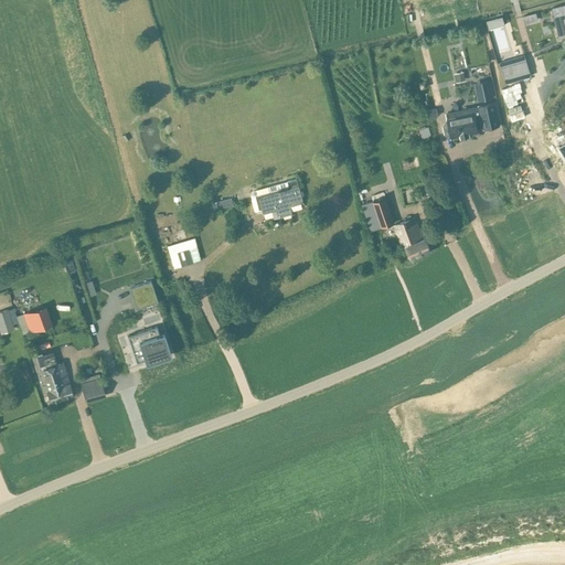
[(554,16),(560,38),(564,35),(564,11),(564,12),(564,13),(554,16)]
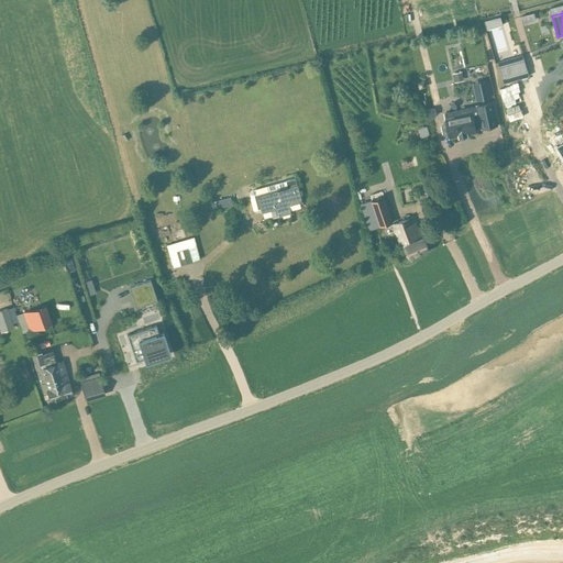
[(500,15),(484,21),(485,23),(487,30),(503,25),(501,20),(500,17),(500,15)]
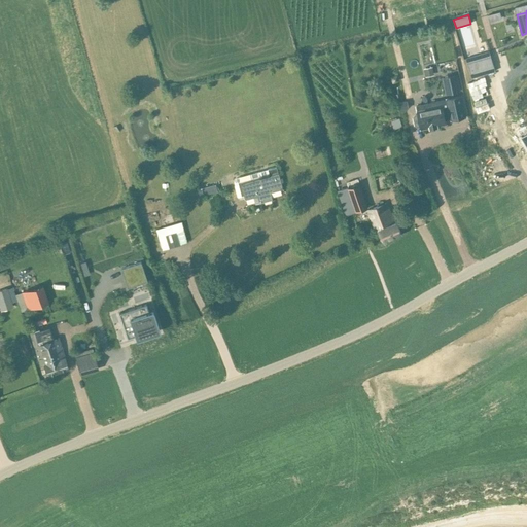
[(496,71),(490,51),(466,59),(472,78),(496,71)]
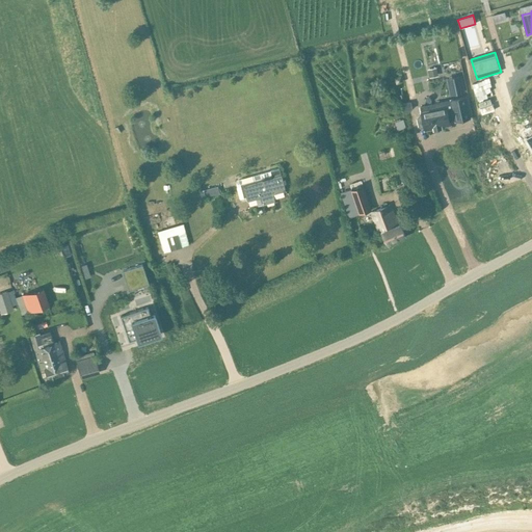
[(430,77),(440,76),(439,68),(429,69),(430,77)]
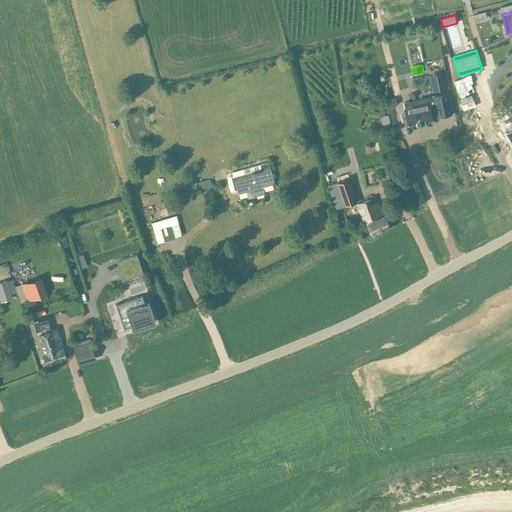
[(429,75),(433,92),(448,88),(445,72),(429,75)]
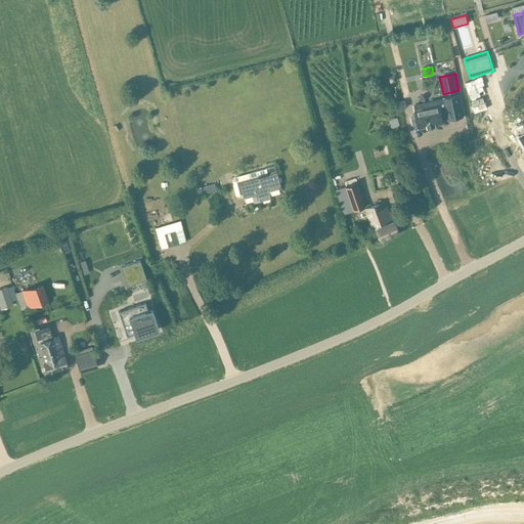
[(419,125),(419,128),(428,126),(428,127),(435,125),(435,124),(443,123),(443,120),(449,118),(449,119),(464,116),(459,95),(444,98),(415,105),(416,114),(410,115),(409,117),(410,124),(413,126),(419,125)]
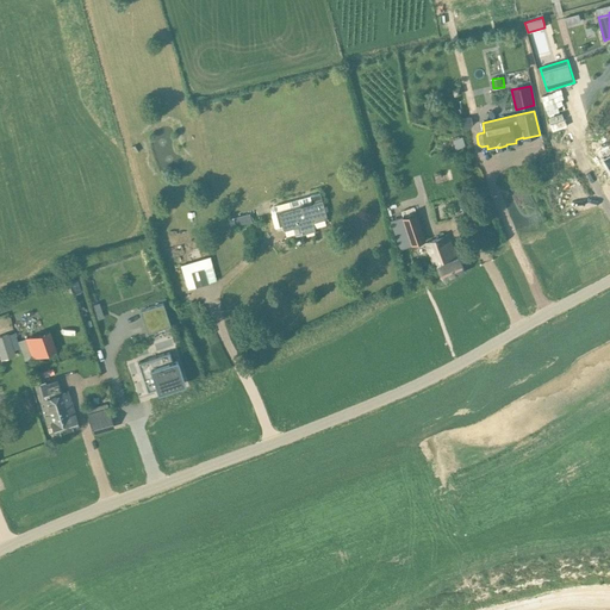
[(298,226),(300,235),(316,231),(313,223),(328,219),(319,191),(297,198),(299,207),(279,212),(284,231),(298,226)]
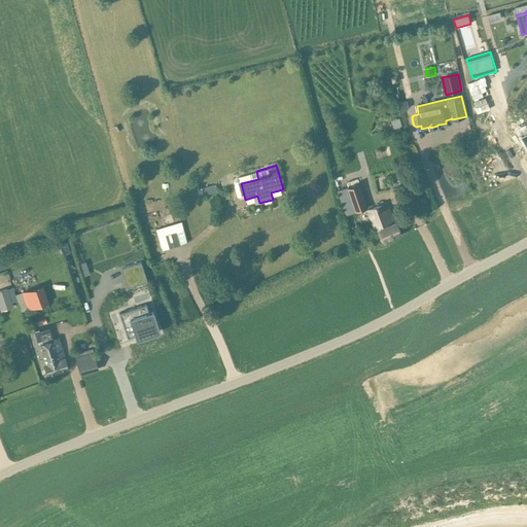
[(354,200),(353,201),(356,211),(367,208),(358,182),(349,185),(354,200)]
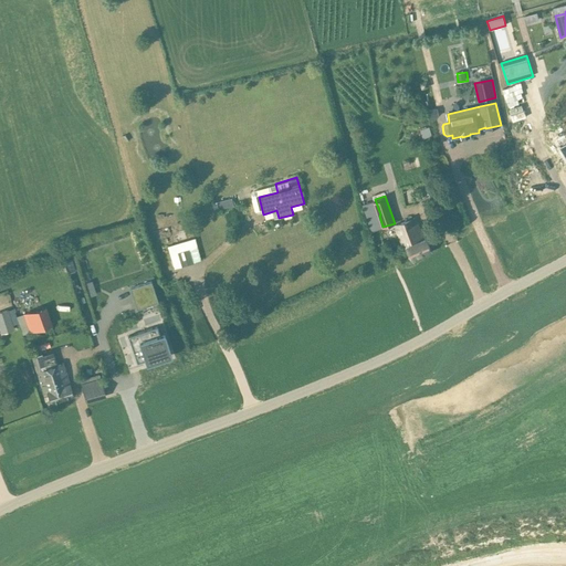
[(431,252),(426,238),(423,239),(416,219),(395,227),(401,242),(400,242),(404,249),(408,247),(413,259),(431,252)]
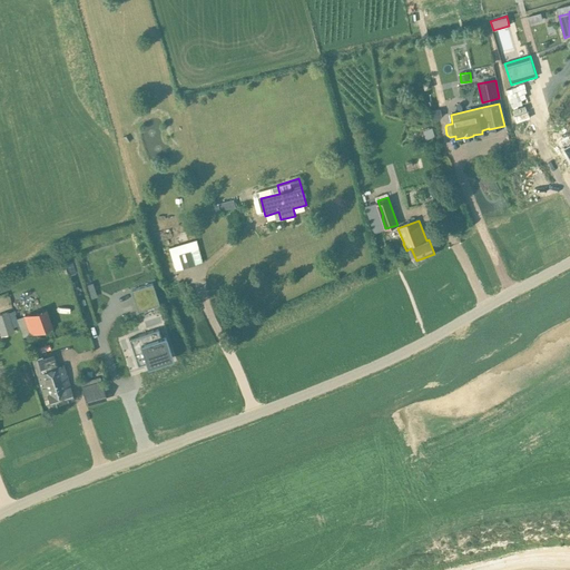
[(178,254),(183,268),(195,265),(190,249),(178,254)]
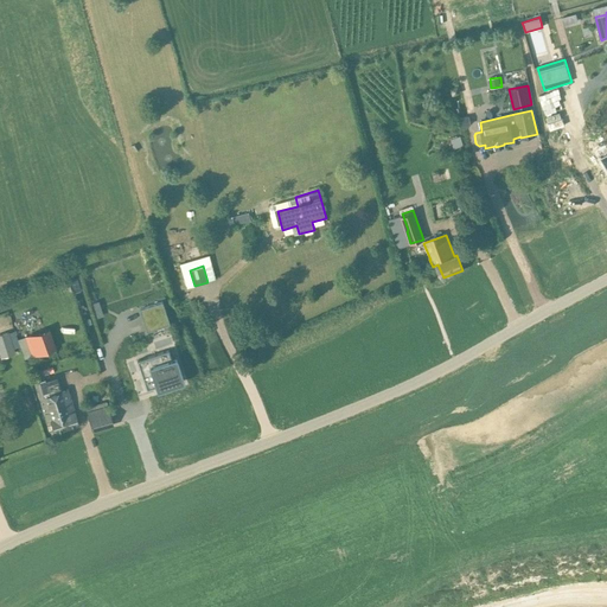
[(49,328),(33,333),(24,337),(31,358),(56,349),(49,328)]
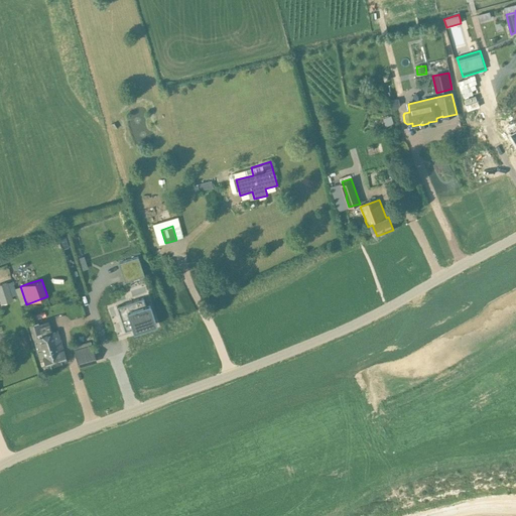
[(0,299),(1,304),(13,301),(7,282),(0,283),(0,299)]
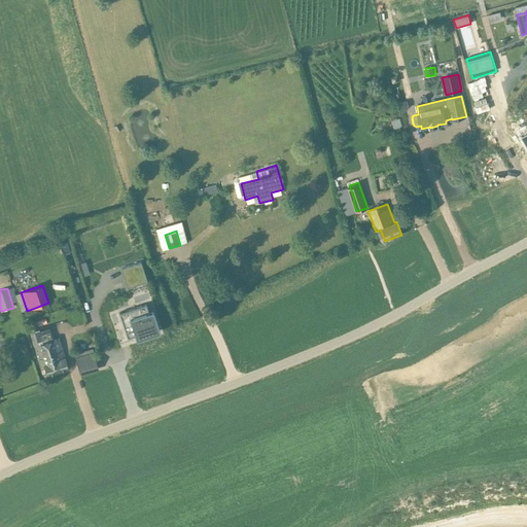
[(148,311),(146,304),(118,313),(127,338),(135,336),(136,340),(160,331),(152,310),(148,311)]
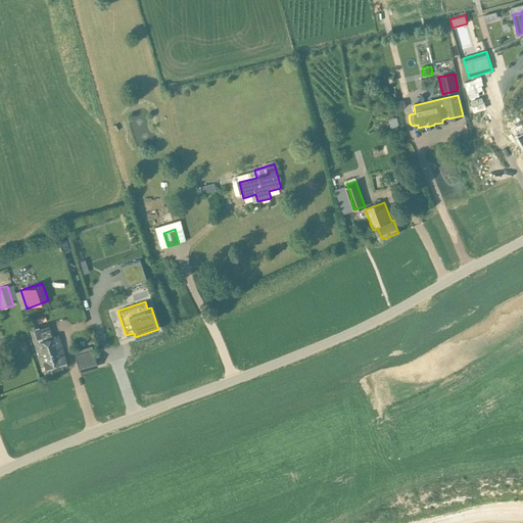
[(33,342),(39,363),(43,362),(64,354),(58,335),(33,342)]
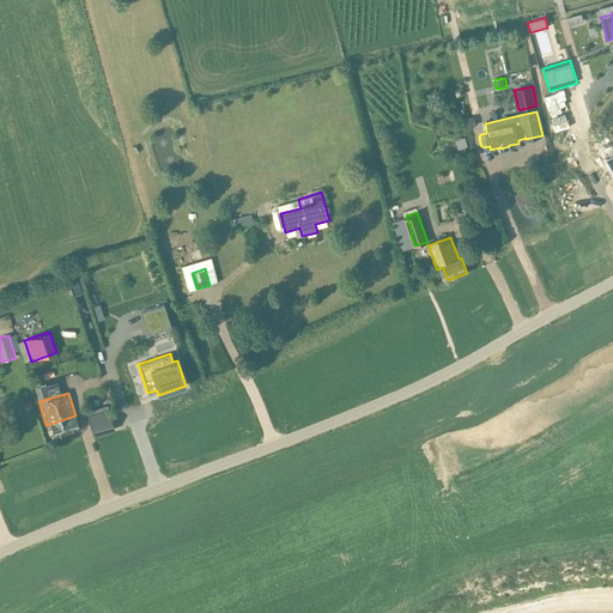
[(36,411),(32,399),(24,402),(29,413),(36,411)]
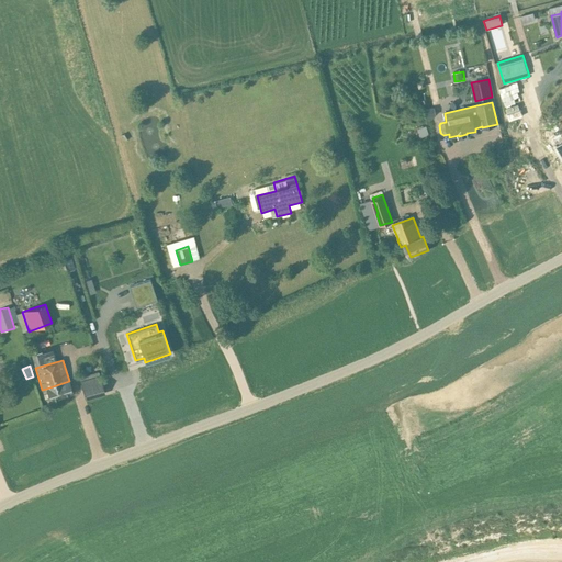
[(100,377),(80,382),(86,398),(104,393),(100,377)]
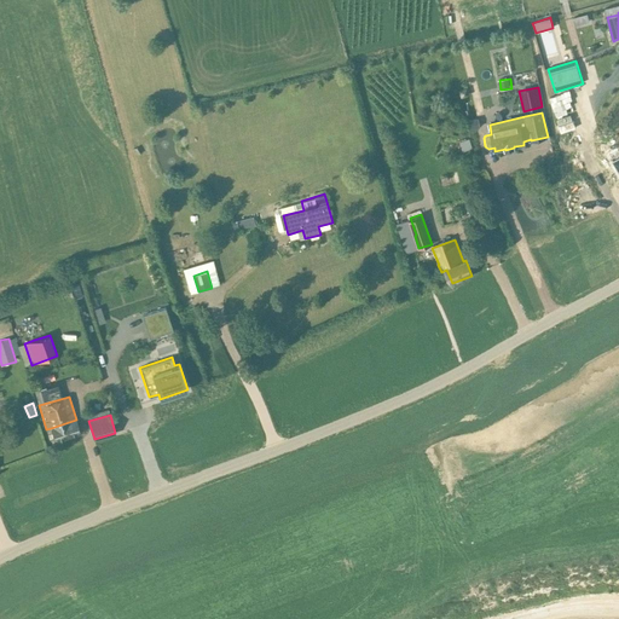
[(76,420),(51,428),(56,441),(80,434),(76,420)]
